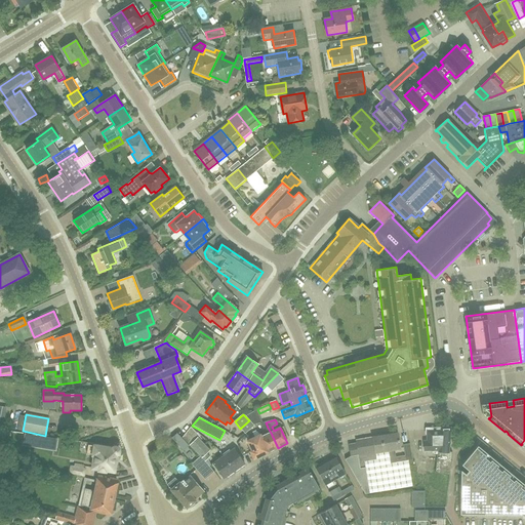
[(249,420),(240,429),(245,435),(254,427),(249,420)]
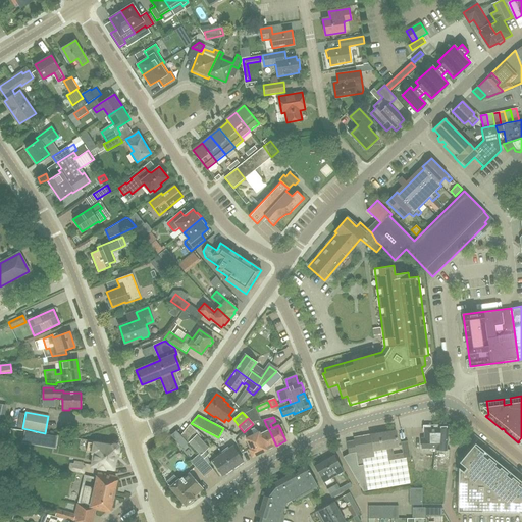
[(190,425),(181,435),(204,458),(208,454),(205,451),(208,448),(202,441),(196,435),(198,433),(190,425)]
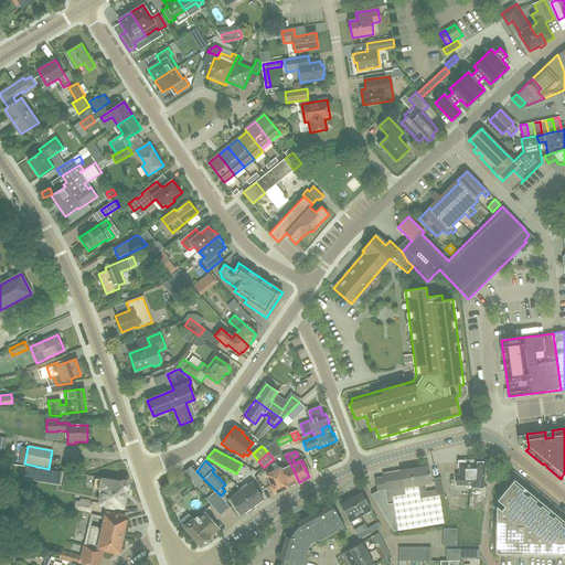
[(487,487),(483,486),(486,461),(460,462),(459,476),(456,476),(457,486),(467,484),(467,487),(471,487),(468,509),(484,511),(487,487)]
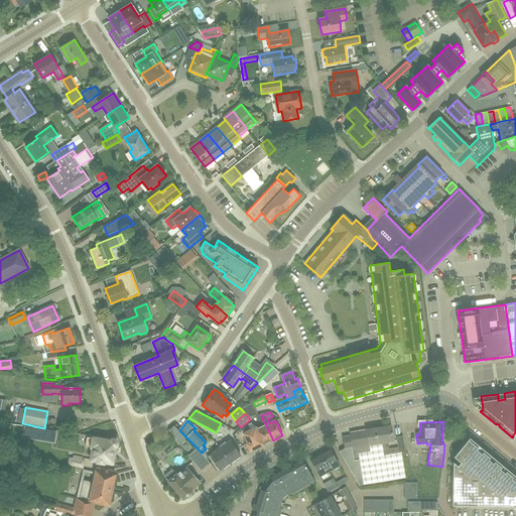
[(264,444),(273,440),(266,425),(257,429),(264,444)]
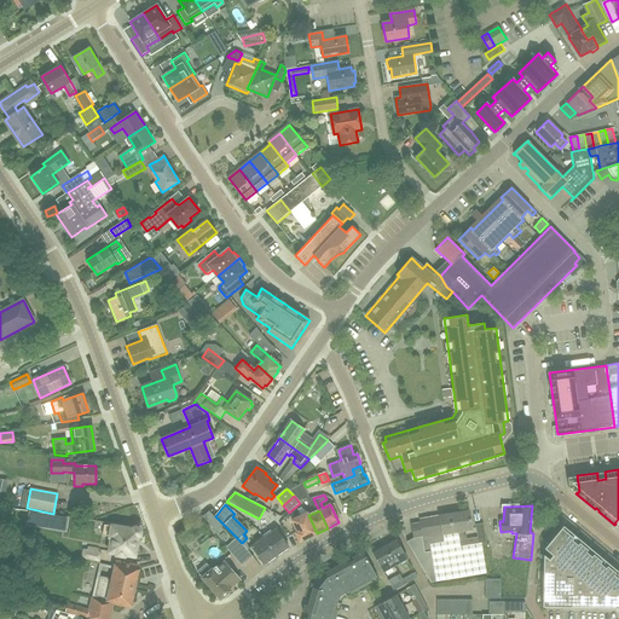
[(438,583),(489,574),(485,545),(481,547),(480,538),(463,541),(462,532),(474,531),(470,510),(411,520),(417,557),(427,556),(428,563),(434,562),(438,583)]
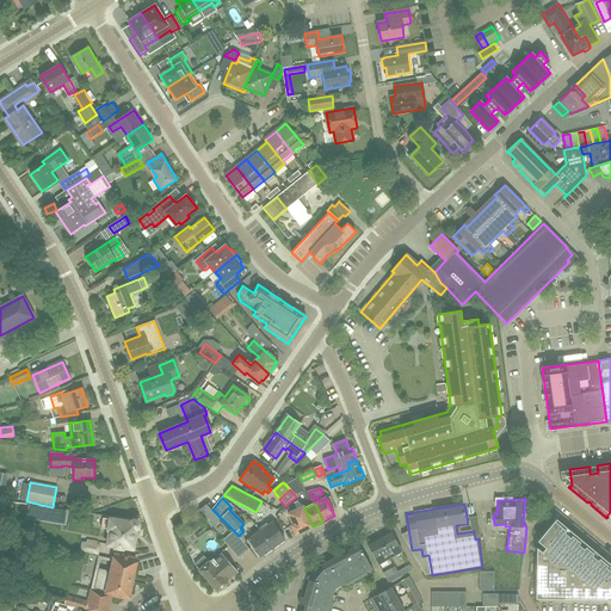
[(66,511),(30,505),(28,517),(63,523),(66,511)]
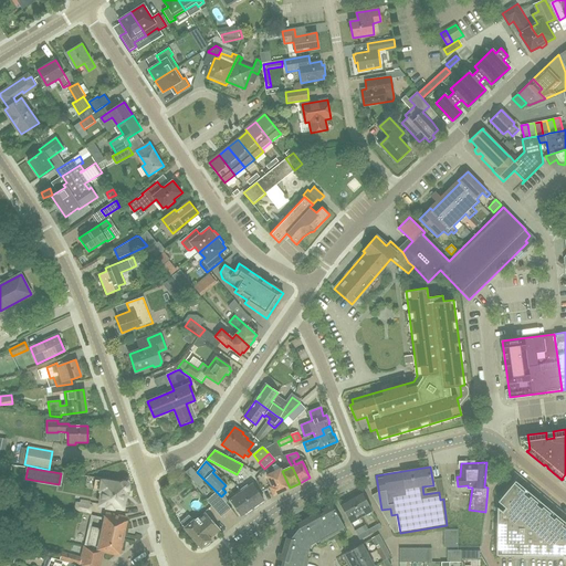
[(273,495),(290,488),(282,471),(281,469),(272,474),(266,477),(271,486),(270,486),(273,495)]
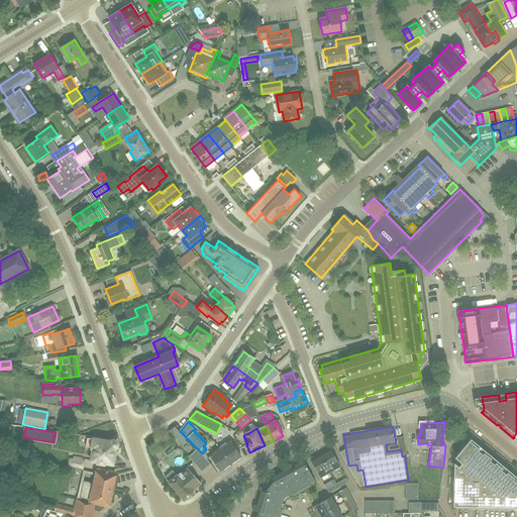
[(117,446),(117,442),(116,441),(112,441),(111,442),(93,439),(87,438),(86,447),(91,448),(93,450),(91,461),(112,466),(115,447),(116,447),(117,446)]
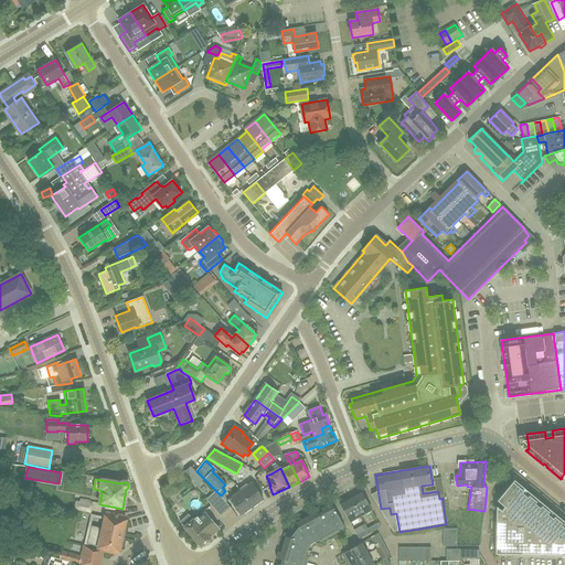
[(496,553),(511,554),(522,554),(562,554),(564,556),(564,528),(564,529),(561,525),(564,521),(555,514),(552,518),(547,514),(551,511),(542,503),(540,508),(535,504),(539,500),(530,493),(526,497),(522,493),(525,489),(513,480),(497,500),(504,507),(501,510),(497,507),(496,553)]
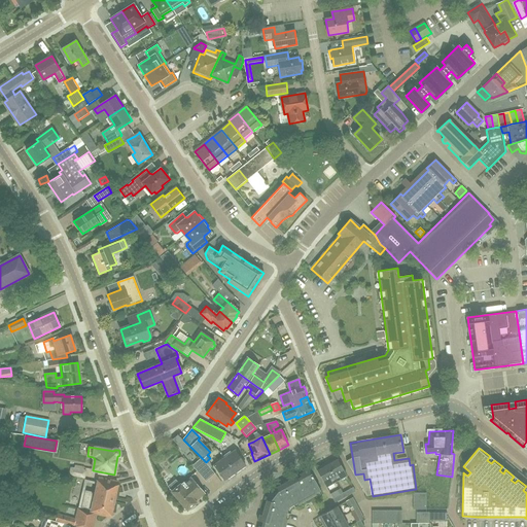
[(235,472),(246,465),(236,451),(232,453),(231,452),(223,456),(235,472)]
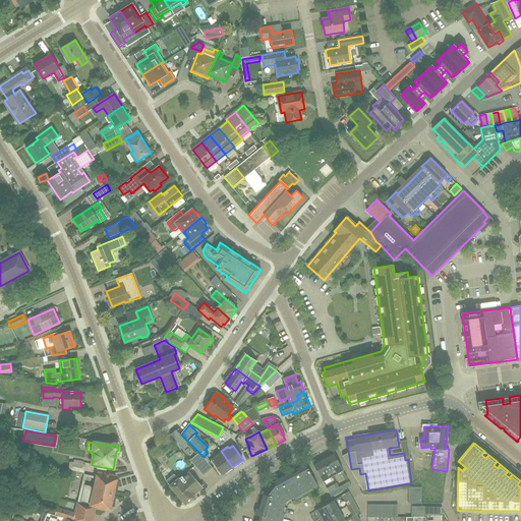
[(232,467),(221,451),(215,456),(216,457),(212,460),(222,474),(232,467)]
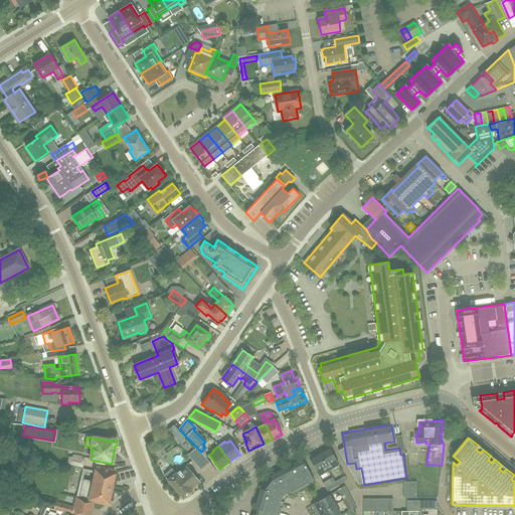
[(329,447),(320,453),(330,471),(339,465),(329,447)]
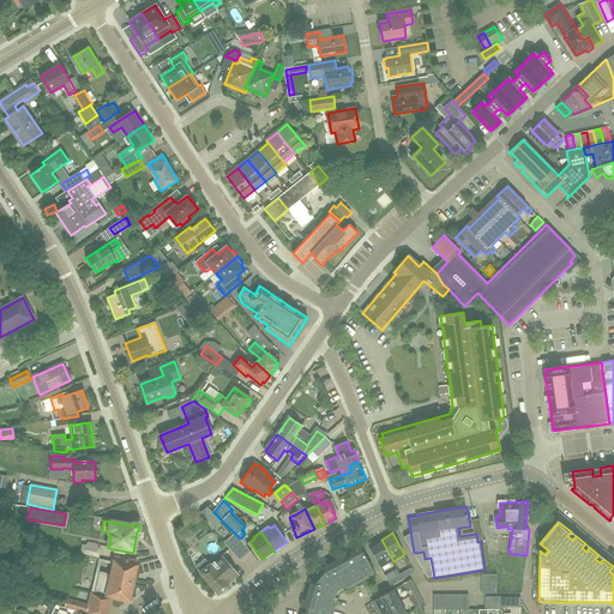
[(240,561),(251,553),(240,540),(229,549),(240,561)]
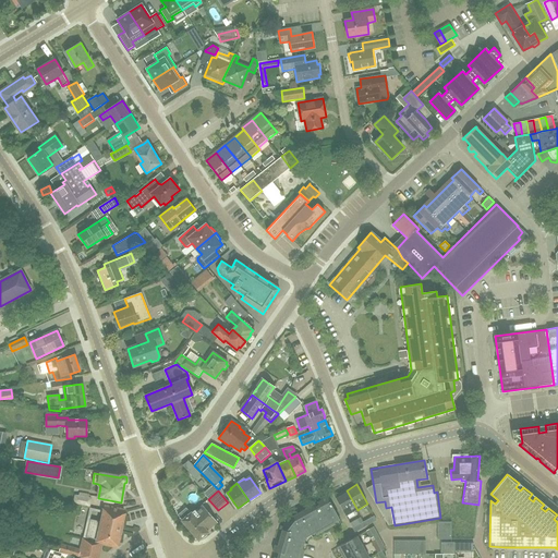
[(358,510),(347,490),(336,496),(347,516),(358,510)]
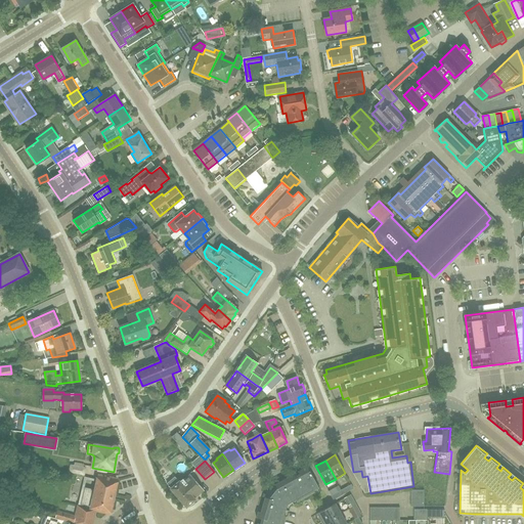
[(84,475),(85,469),(83,469),(83,466),(75,464),(74,467),(71,466),(70,473),(84,475)]
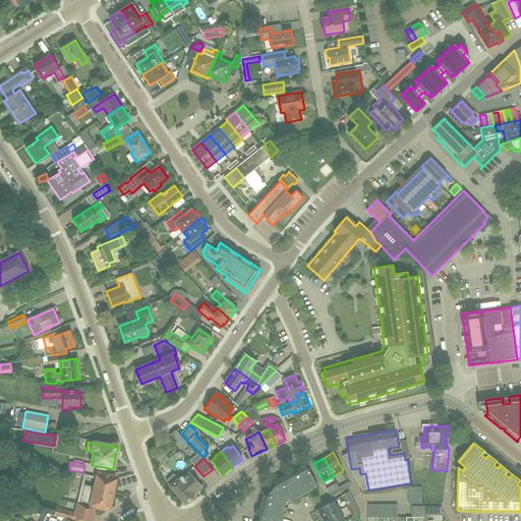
[(296,479),(304,494),(311,489),(310,487),(316,484),(305,465),(297,470),(300,476),(296,479)]
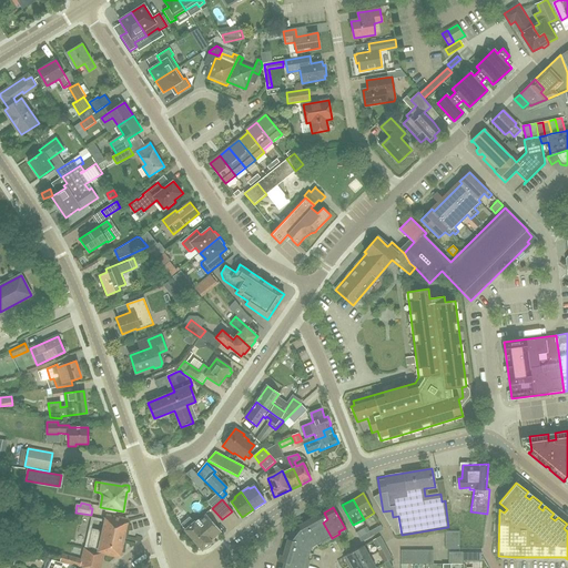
[(304,523),(316,544),(322,541),(323,544),(332,538),(323,523),(317,525),(315,520),(321,518),(317,513),(312,516),(313,518),(304,523)]
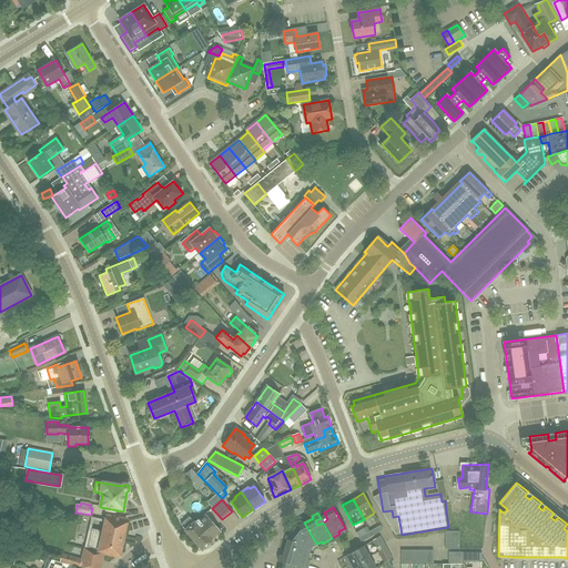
[(98,533),(88,530),(81,559),(62,554),(60,561),(80,567),(81,567),(100,567),(103,553),(104,554),(105,551),(119,555),(127,519),(121,518),(105,515),(104,517),(102,516),(98,533)]
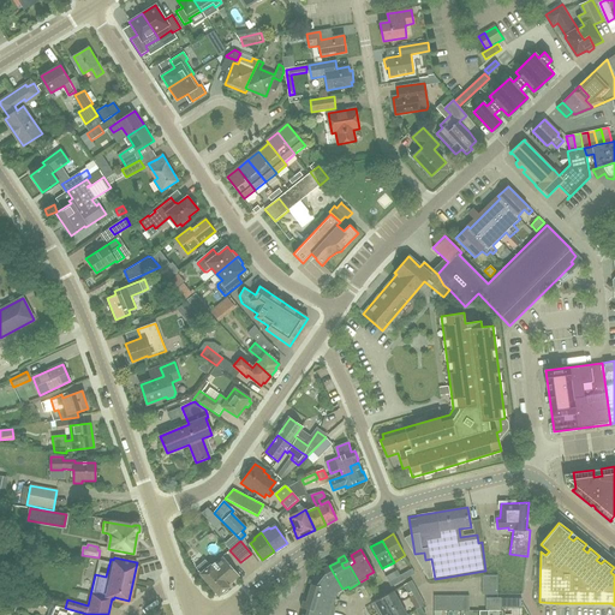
[(210,566),(206,560),(196,568),(201,574),(218,596),(228,586),(228,585),(238,577),(224,559),(215,565),(215,563),(212,566),(210,566)]
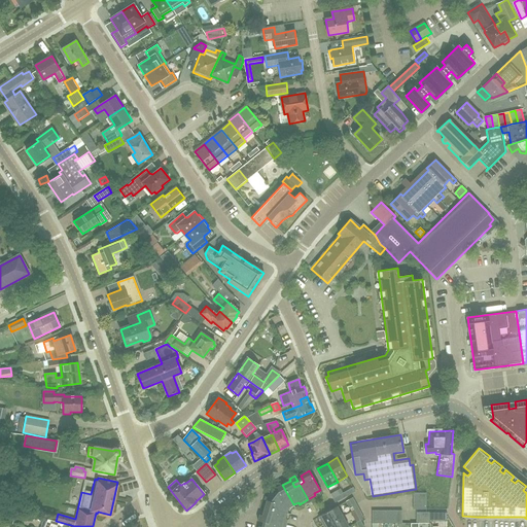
[(266,507),(287,514),(289,506),(293,504),(282,485),(277,488),(277,489),(279,492),(272,502),(268,501),(266,507)]
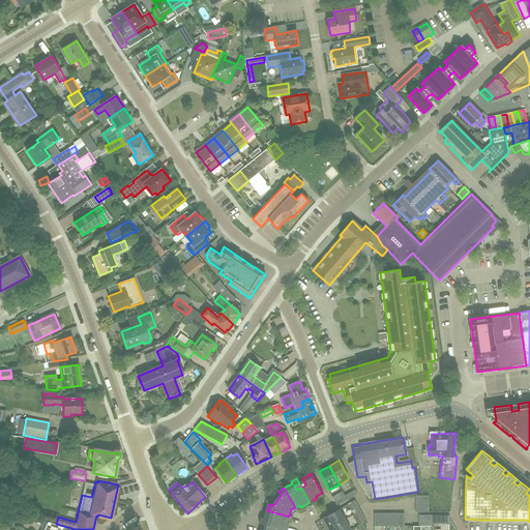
[(346,496),(348,500),(351,498),(358,494),(356,491),(346,496)]
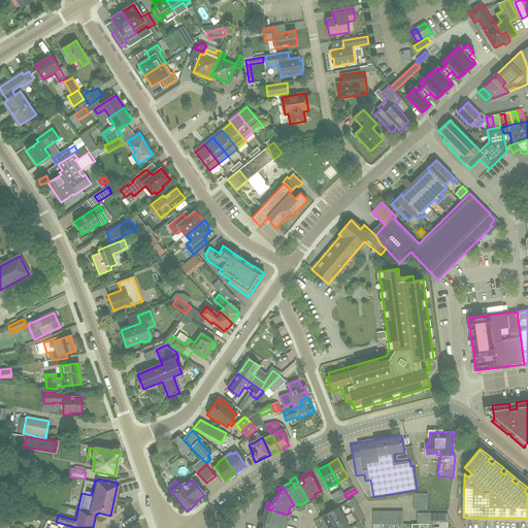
[(347,498),(344,494),(341,496),(334,500),(336,503),(343,499),(347,498)]
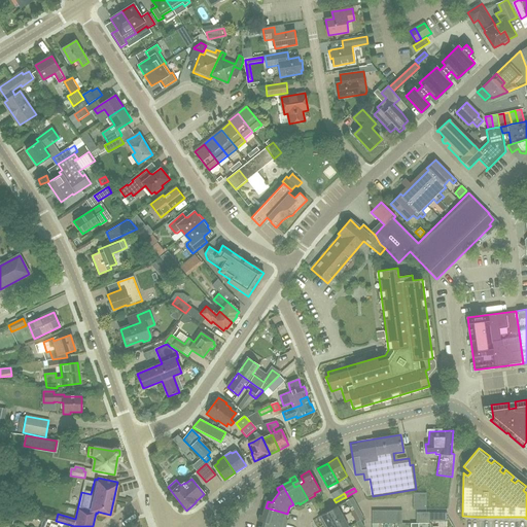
[(355,508),(358,506),(353,497),(346,501),(352,511),(355,508)]
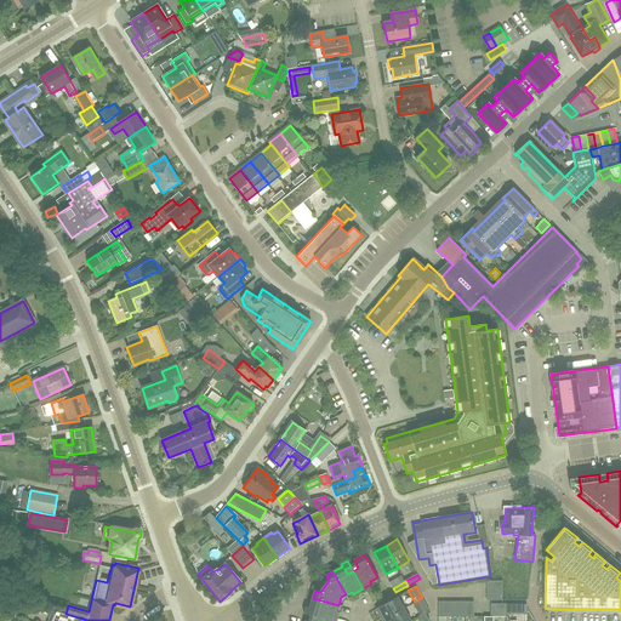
[(383,620),(405,609),(398,597),(376,609),(383,620)]
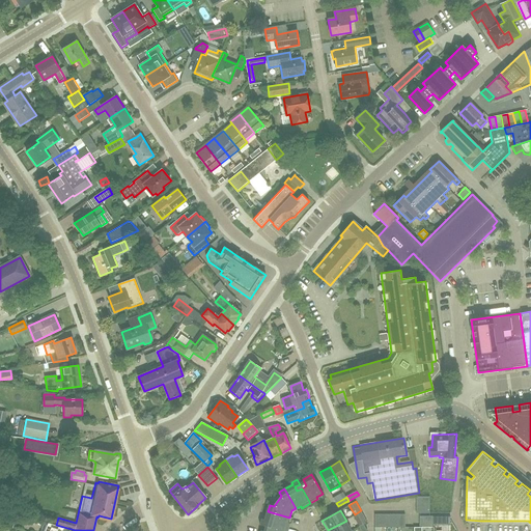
[(364,524),(364,525),(368,523),(364,514),(361,510),(358,512),(364,524)]
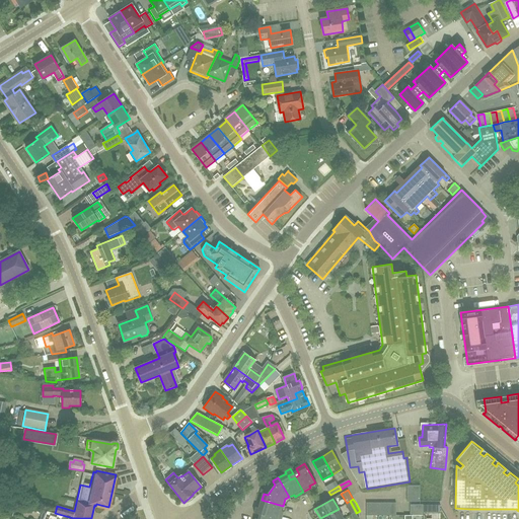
[(282,511),(283,506),(262,500),(260,509),(256,508),(255,514),(261,515),(262,510),(267,511),(265,516),(274,518),(281,518),(284,512),(282,511)]
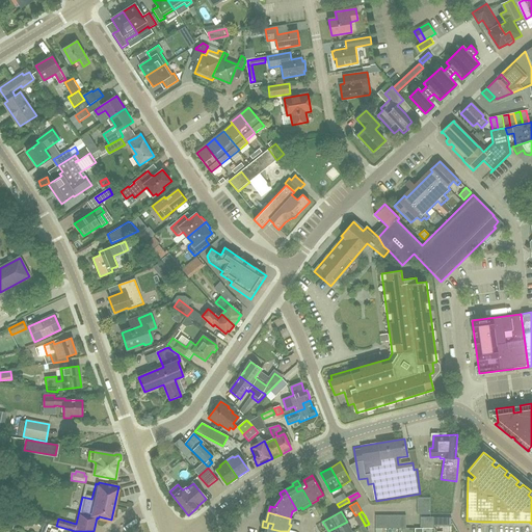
[(328,531),(327,531),(352,531),(347,522),(328,531)]
